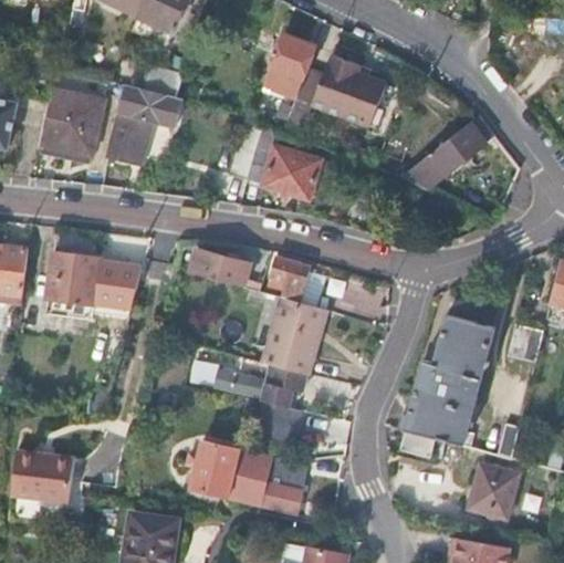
[(104,0),(138,16),(145,0),(72,0),(71,8),(81,10),(84,0),(104,0)]
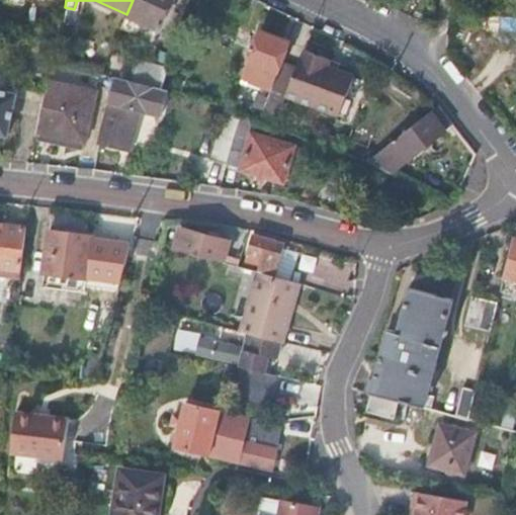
[(133,0),(126,14),(120,26),(148,38),(153,37),(171,0),(133,0)]
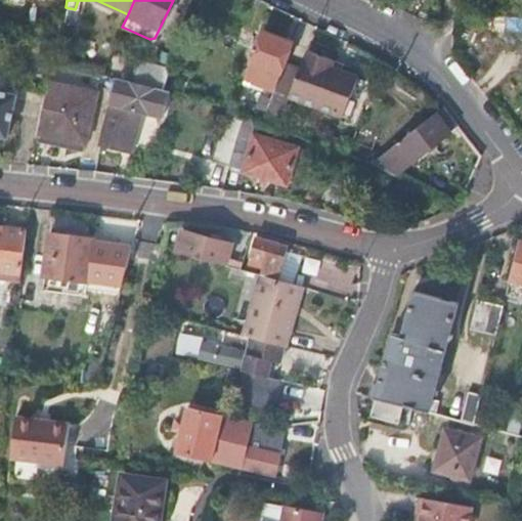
[(57,43),(56,47),(66,49),(75,9),(66,7),(57,43)]
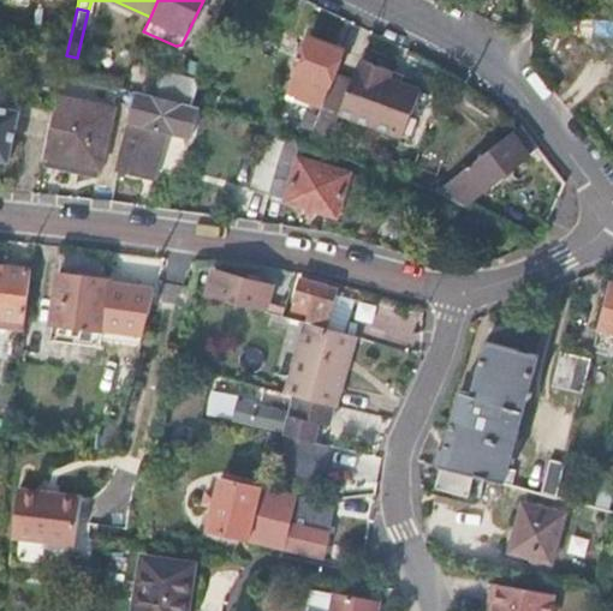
[(285,94),(319,108),(331,76),(343,47),(310,34),(285,94)]
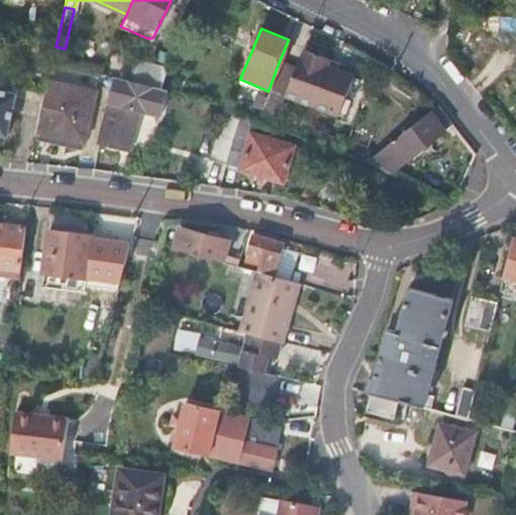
[(295,71),(285,98),(338,121),(355,81),(329,71),(332,62),(304,50),(295,71)]
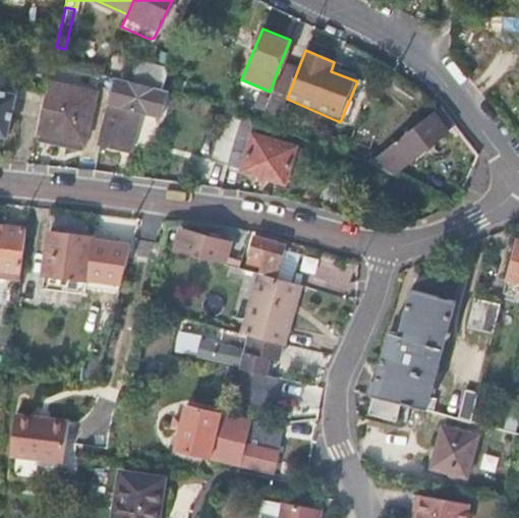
[(126,79),(159,88),(166,67),(132,58),(126,79)]
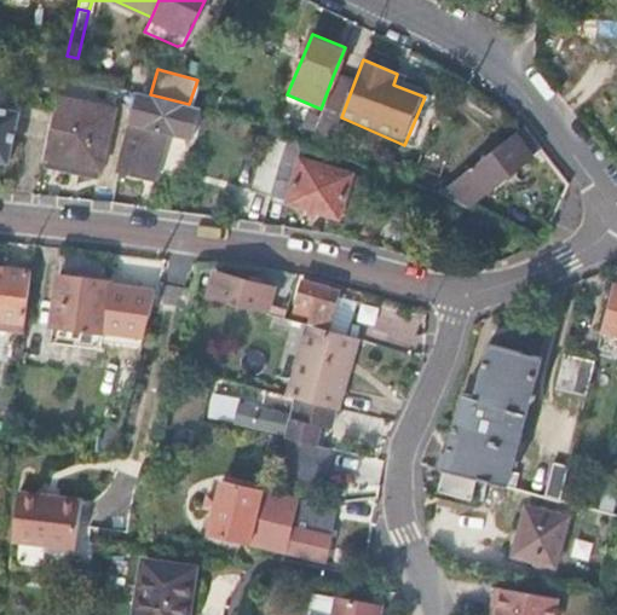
[(321,109),(341,117),(353,85),(333,76),(321,109)]
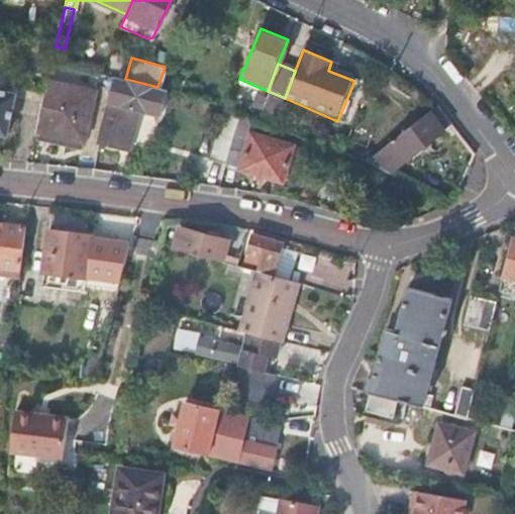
[(112,76),(98,141),(124,146),(132,107),(159,112),(163,88),(158,87),(125,79),(112,76)]
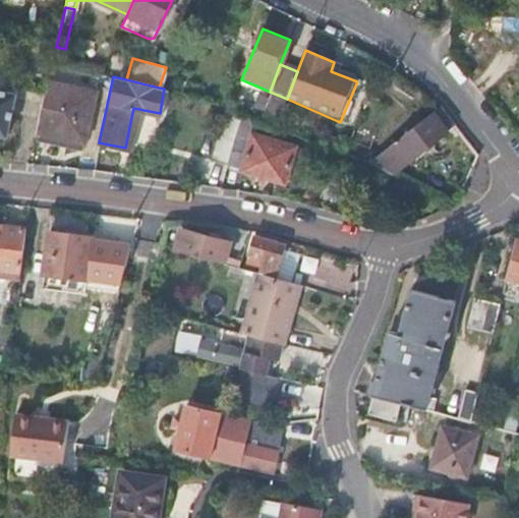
[(49,81),(36,134),(81,146),(93,92),(49,81)]
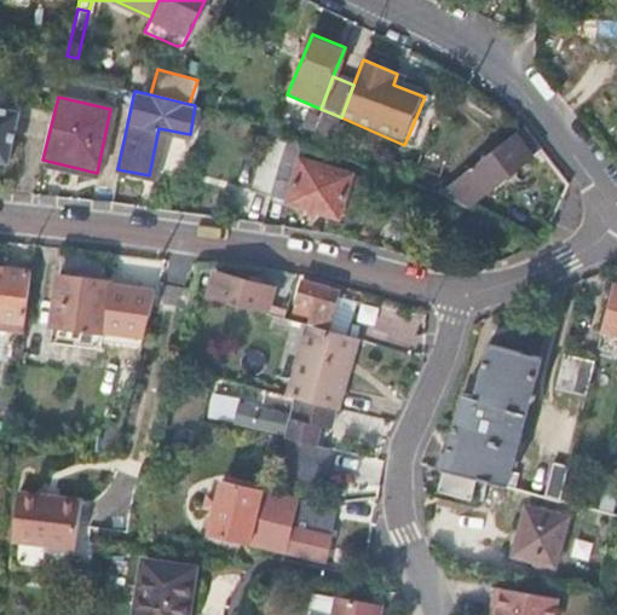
[(0,163),(5,164),(16,112),(0,109),(0,163)]
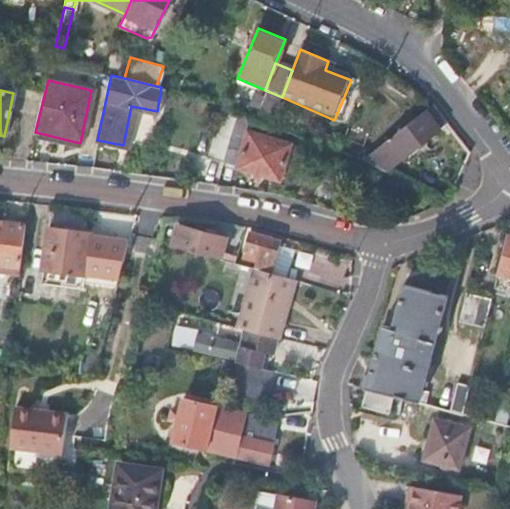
[(253,117),(271,125),(282,97),(265,90),(253,117)]
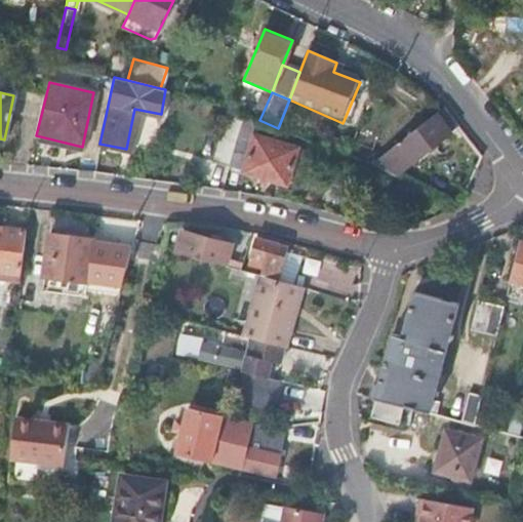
[(368,168),(392,178),(459,123),(446,106),(434,116),(433,114),(368,168)]
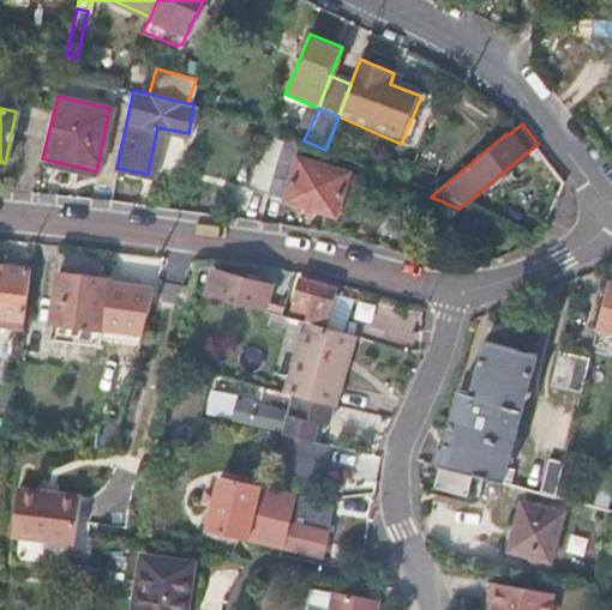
[(250,188),(268,194),(286,132),(267,127),(250,188)]
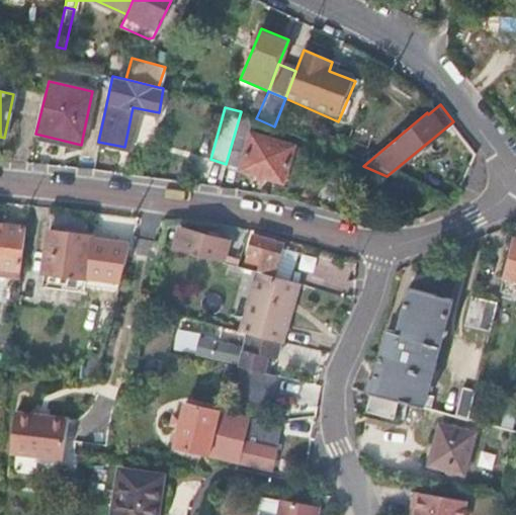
[(241,111),(226,164),(240,168),(241,170),(282,183),(293,146),(251,133),(255,117),(241,111)]
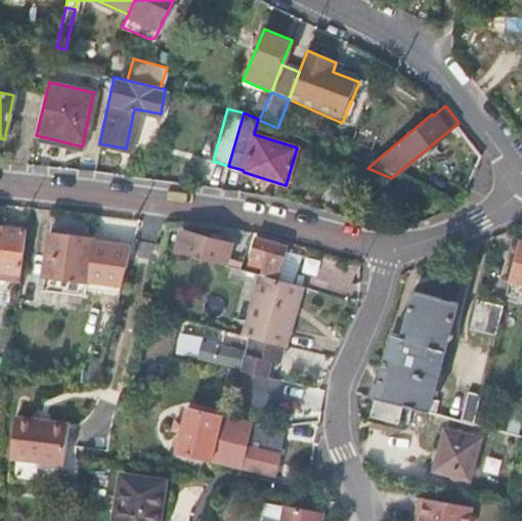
[(330,129),(323,142),(335,146),(340,135),(330,129)]
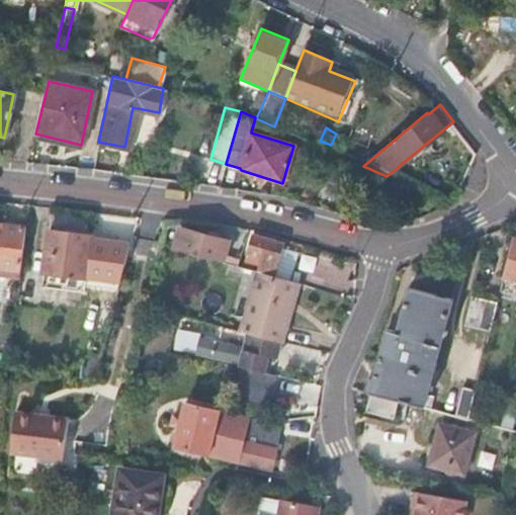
[(0,265),(19,269),(24,227),(0,224),(0,265)]
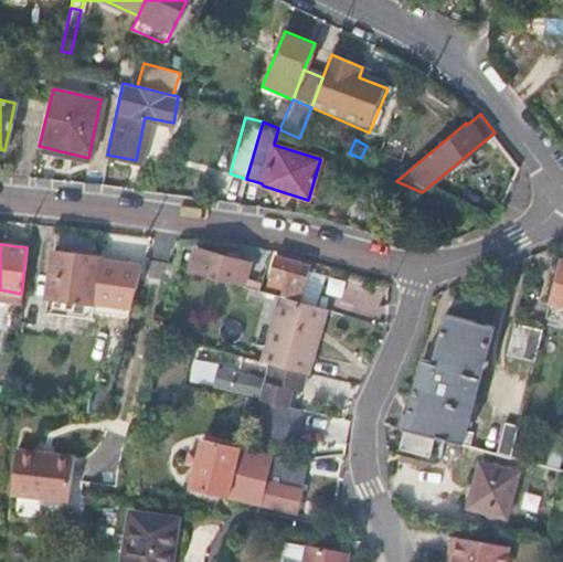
[(245,278),(251,262),(197,245),(190,269),(243,285),(245,278)]
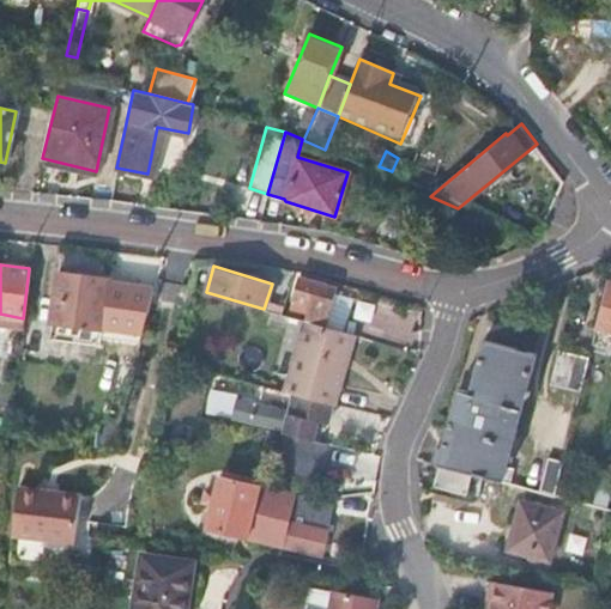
[(109,276),(58,272),(52,321),(72,324),(71,333),(88,335),(89,324),(103,327),(102,334),(141,338),(156,285),(109,279),(109,276)]
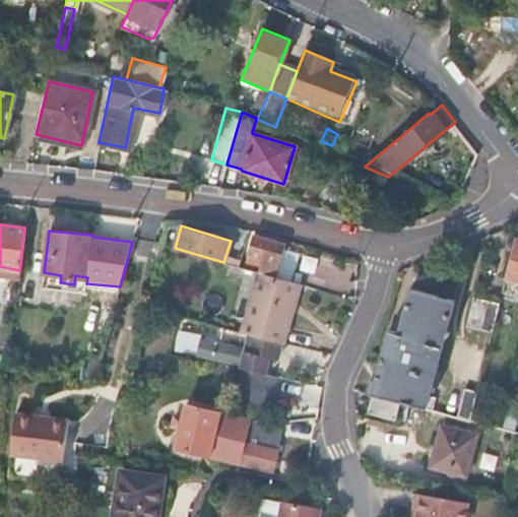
[(258,272),(274,277),(282,248),(283,245),(253,235),(248,251),(263,256),(258,272)]
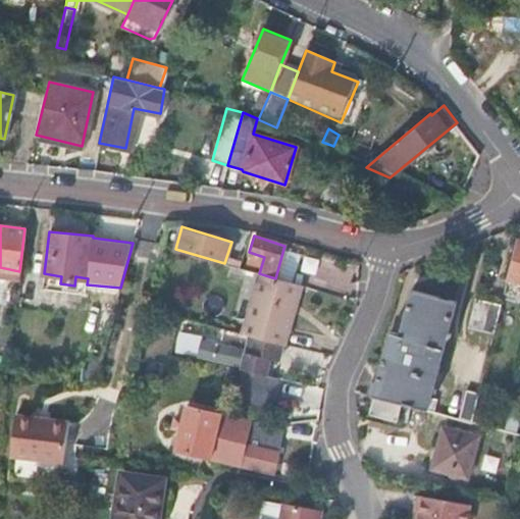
[(519,282),(519,239),(509,279),(519,282)]
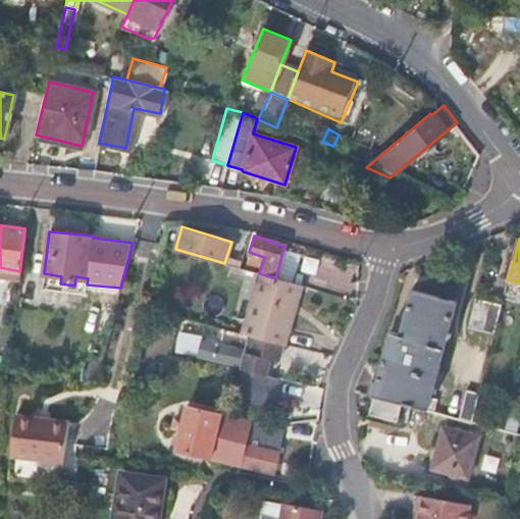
[(275,278),(291,282),(299,254),(283,249),(275,278)]
